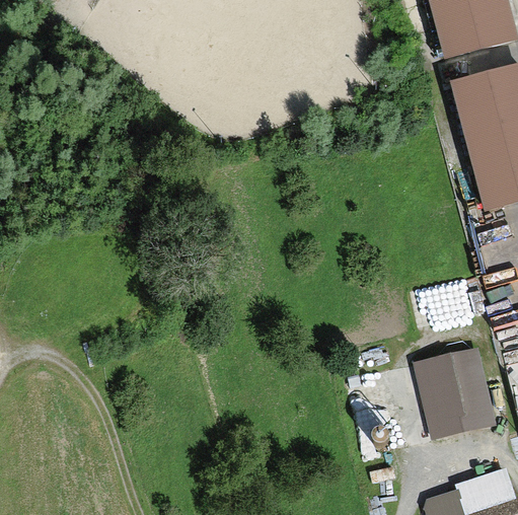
[(426,0),(441,55),(516,34),(507,0),(426,0)]
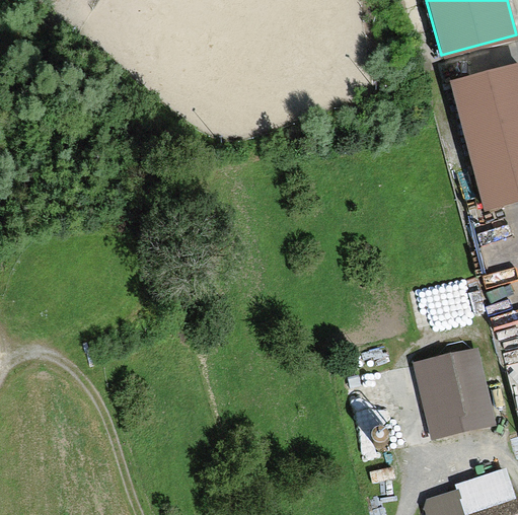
[(517,61),(448,81),(485,210),(517,200),(517,61)]
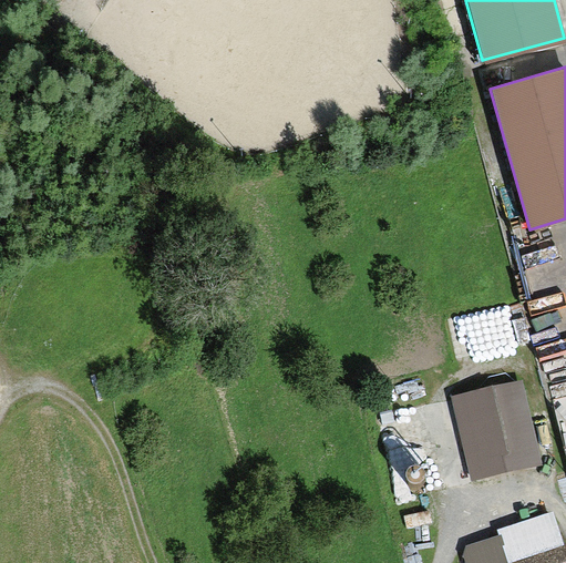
[(524,279),(536,279),(536,242),(525,242),(524,279)]
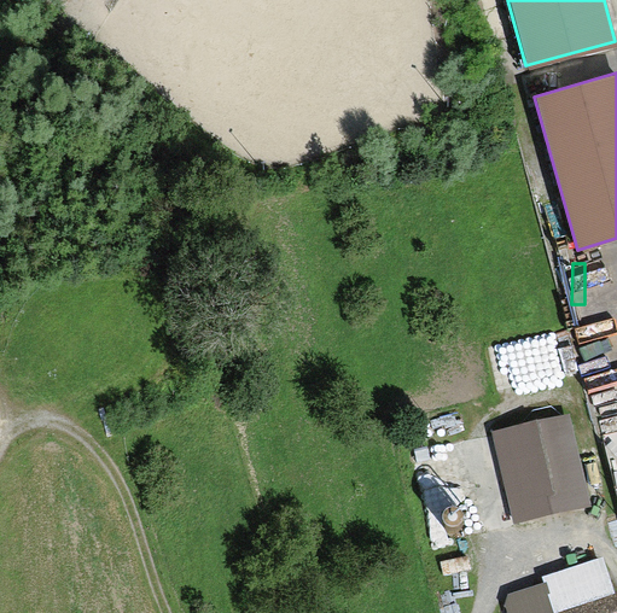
[(493,431),(513,523),(589,505),(569,414),(493,431)]
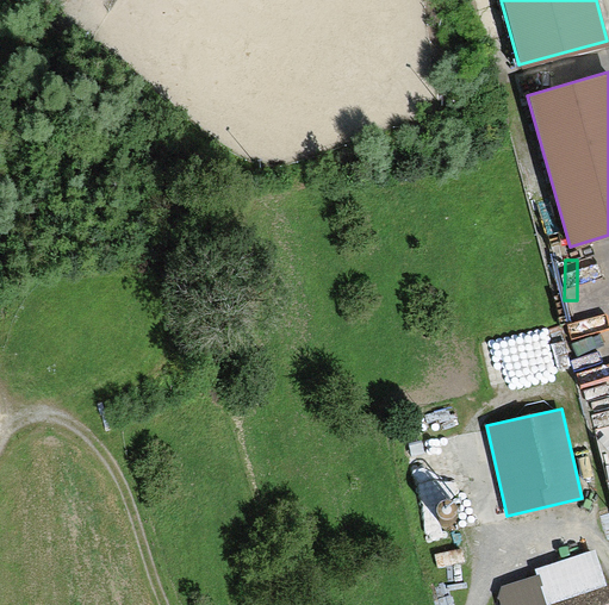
[(499,604),(545,604),(607,586),(595,549),(534,568),(536,574),(501,586),(497,597),(499,604)]
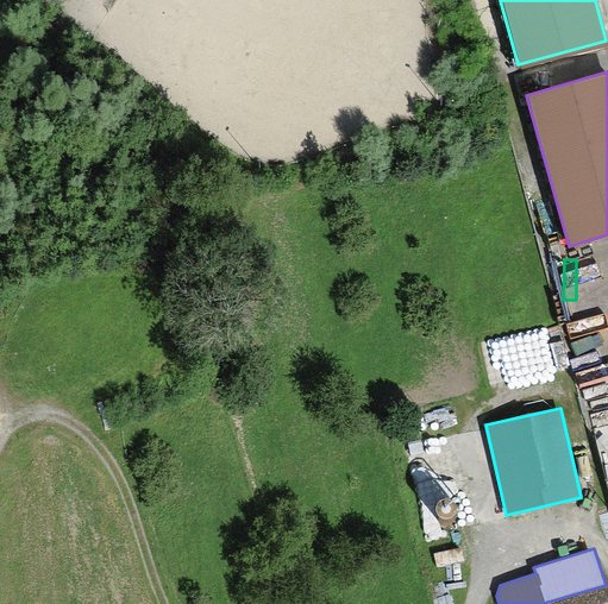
[(607,603),(607,583),(606,585),(544,603),(607,603)]
